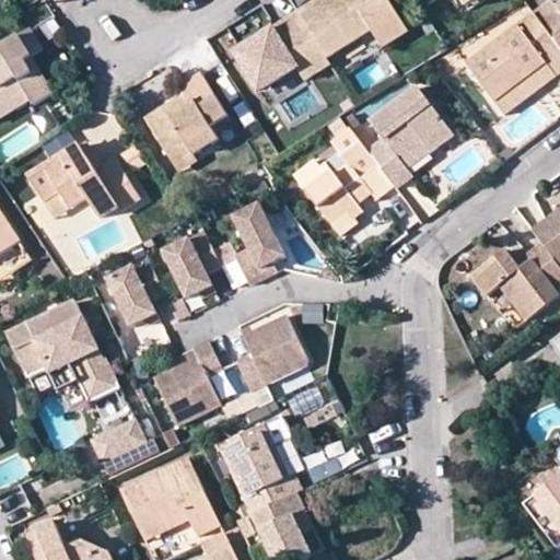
[(326,59),(370,31),(382,47),(407,31),(389,2),(384,0),(317,0),(296,13),(323,55),(326,59)]
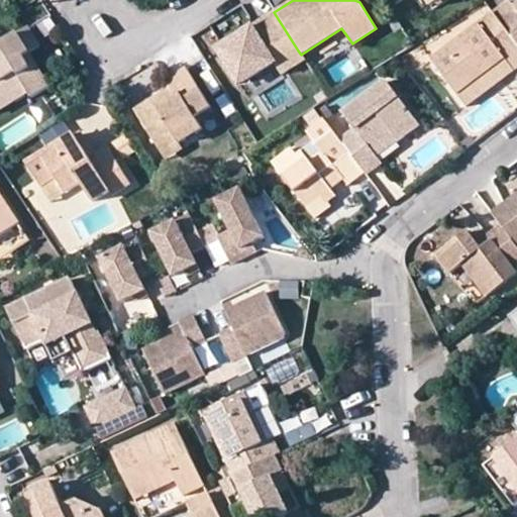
[(516,0),(498,15),(516,38),(516,0)]
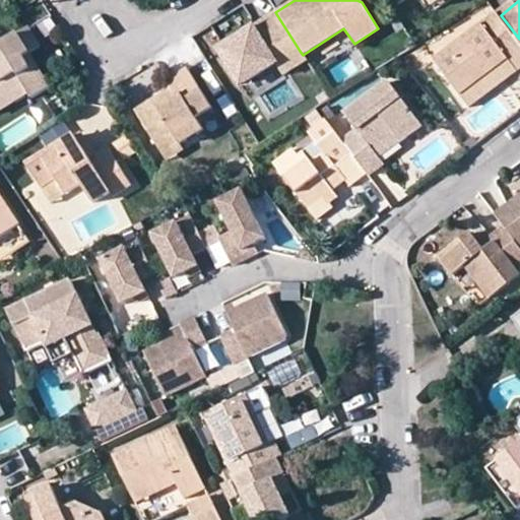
[(519,39),(501,15),(497,10),(435,58),(460,91),(519,46),(519,39)]
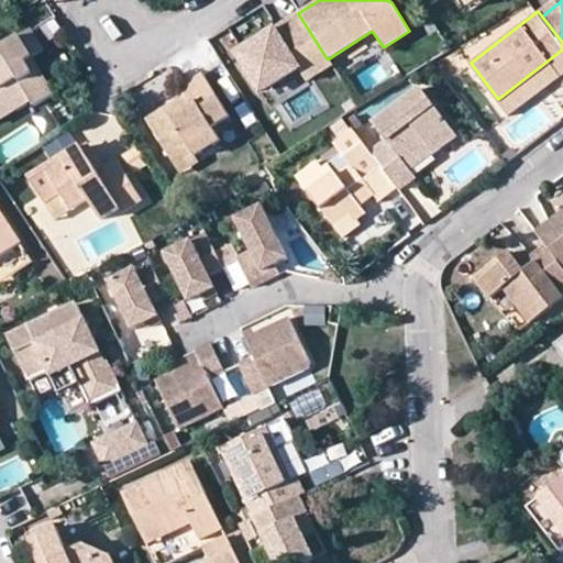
[(301,72),(324,55),(298,13),(244,48),(269,90),(301,72)]
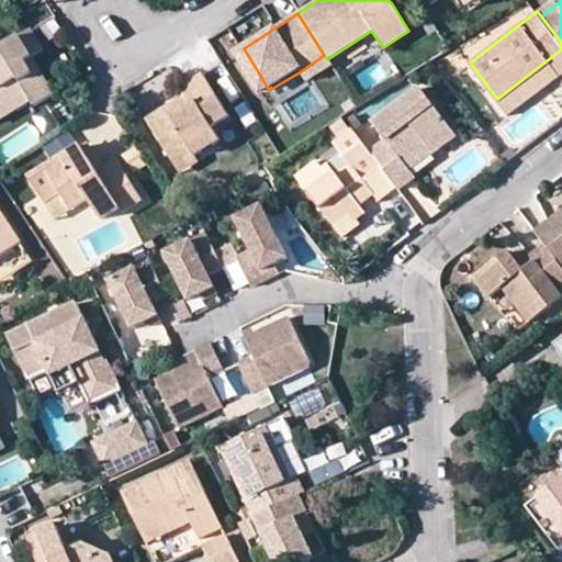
[(34,32),(0,51),(0,120),(17,111),(34,101),(40,108),(56,96),(43,71),(35,75),(30,63),(37,58),(47,53),(34,32)]
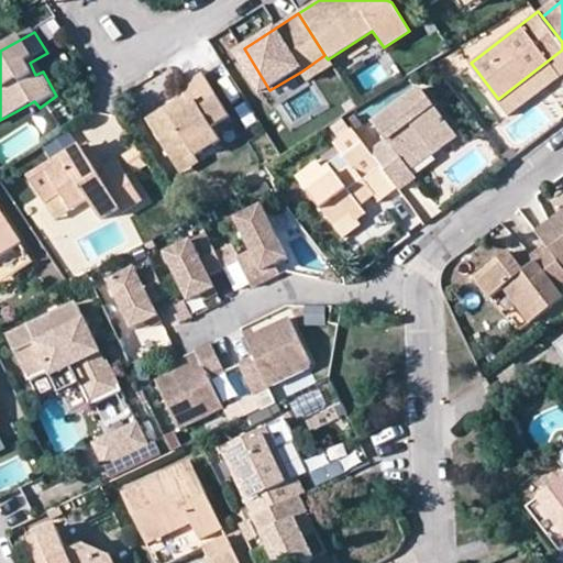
[(301,72),(307,80),(331,66),(328,59),(324,55),(301,72)]
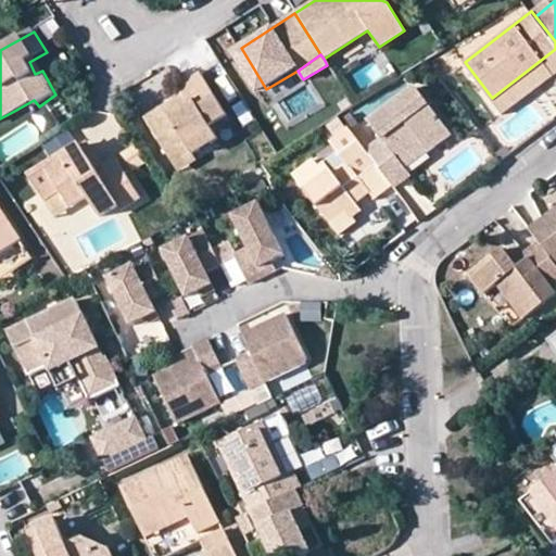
[(37,58),(29,62),(35,74),(42,71),(37,58)]
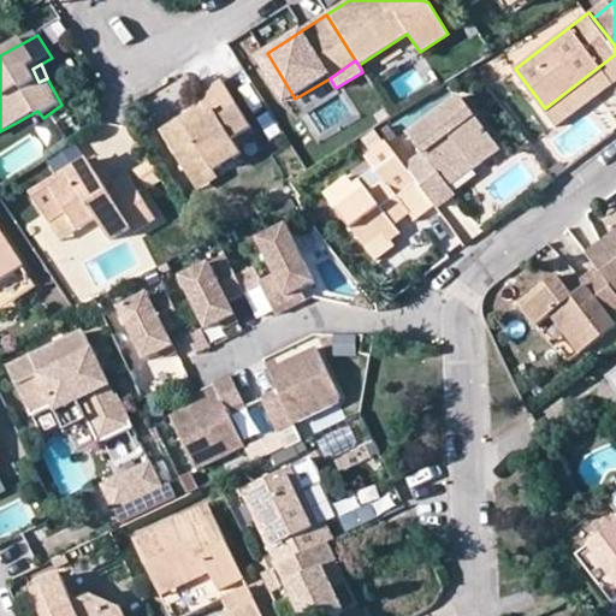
[(203,106),(209,117),(188,130),(184,125),(164,137),(187,177),(208,165),(212,171),(241,153),(232,140),(252,128),(225,82),(199,98),(203,106)]
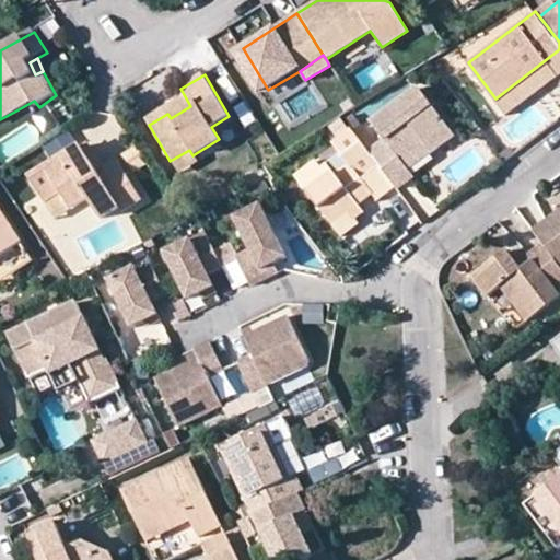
[(398,150),(419,135),(430,148),(455,129),(421,83),(374,118),(387,135),(370,147),(381,162),(396,182),(397,183),(415,172),(409,163),(398,150)]
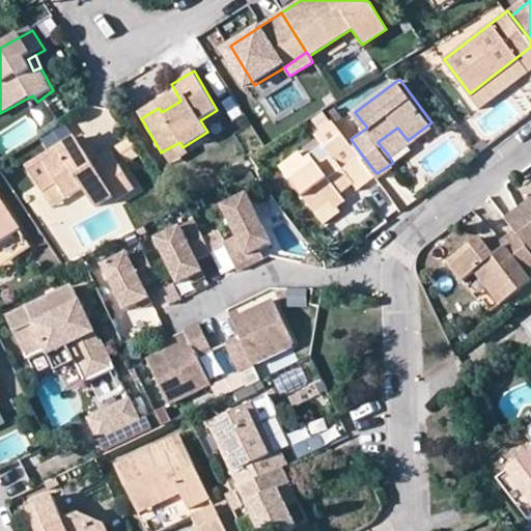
[(159,108),(162,112),(180,101),(175,91),(139,113),(141,118),(159,108)]
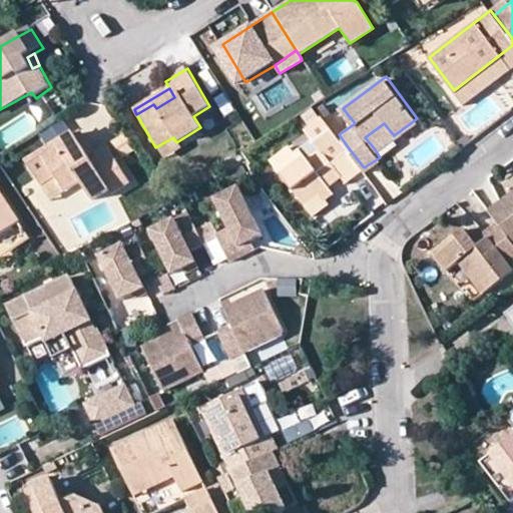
[(339,134),(324,116),(309,127),(322,146),(309,155),(302,145),(297,149),(292,142),(273,155),(305,200),(320,189),(329,182),(343,172),(347,178),(363,166),(349,148),(339,134)]
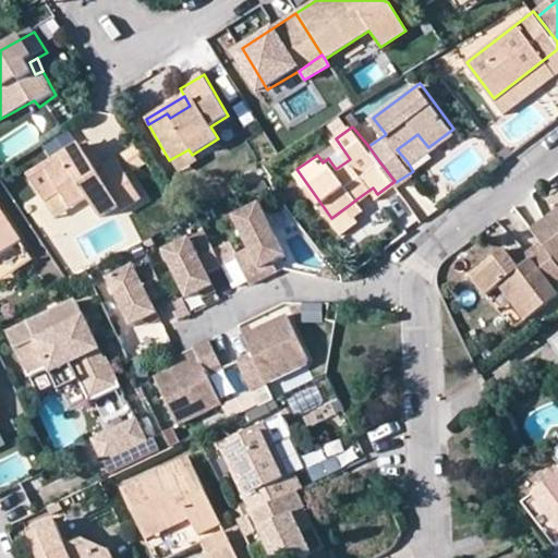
[(397,149),(408,162),(428,147),(417,134),(397,149)]
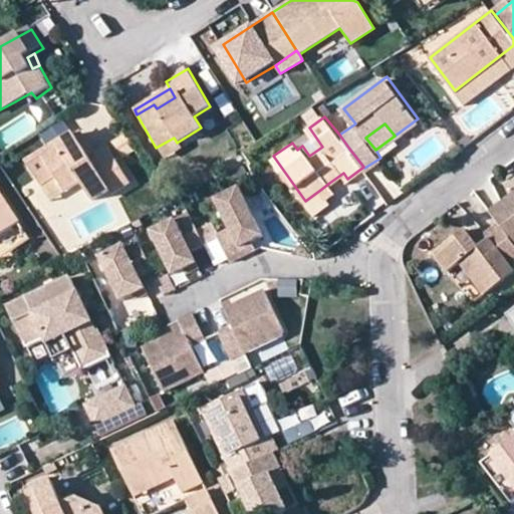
[(130,181),(106,145),(90,156),(74,130),(27,160),(40,182),(53,173),(65,188),(79,180),(90,199),(107,187),(111,193),(130,181)]
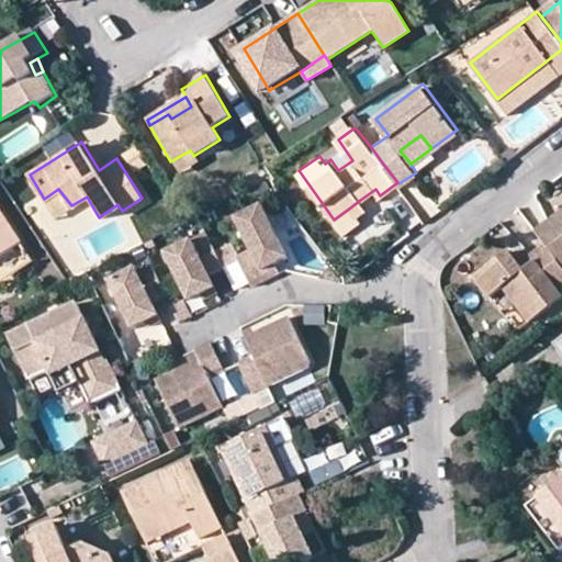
[(193,156),(190,150),(170,161),(179,175),(198,164),(193,156)]
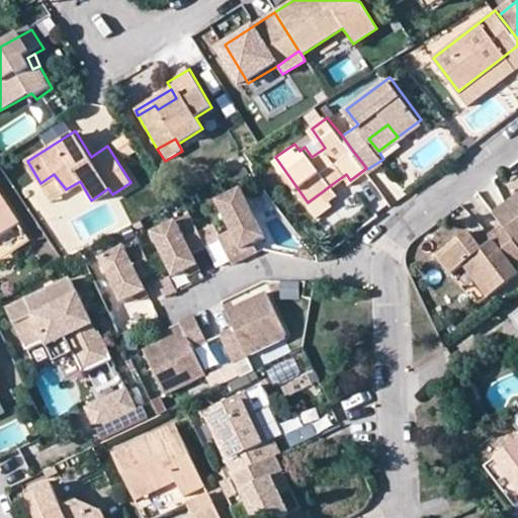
[(54,174),(40,183),(51,199),(66,189),(54,174)]
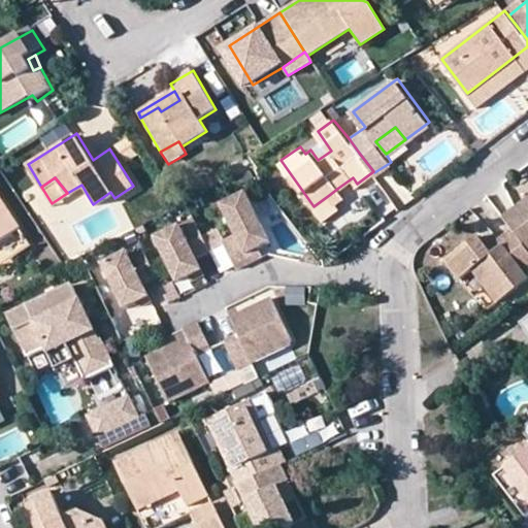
[(374,178),(360,186),(372,215),(388,207),(374,178)]
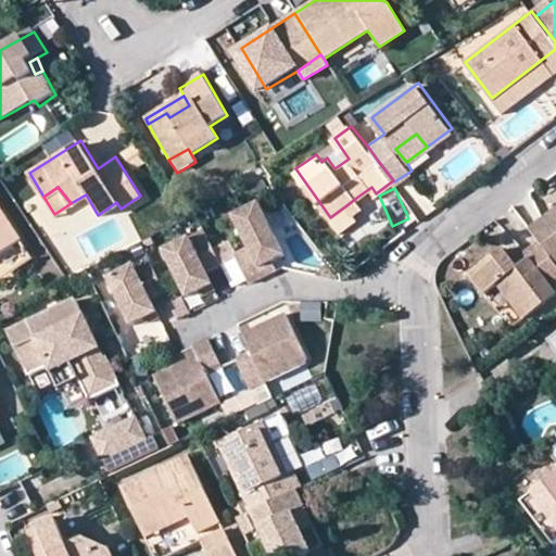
[(362,205),(356,198),(346,205),(352,213),(362,205)]
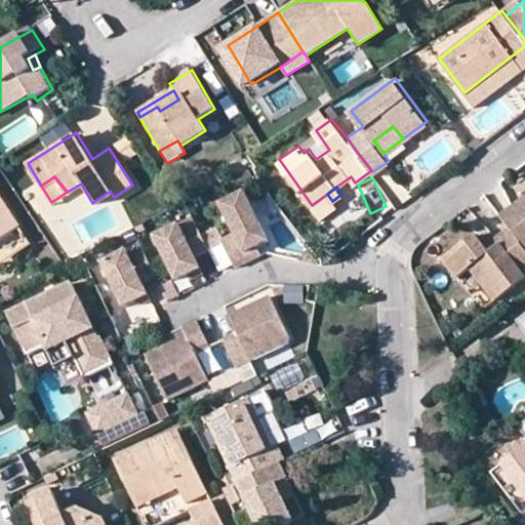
[(249,191),(224,203),(239,232),(223,239),(224,241),(227,246),(236,267),(251,259),(250,255),(248,250),(260,244),(273,238),(249,191)]
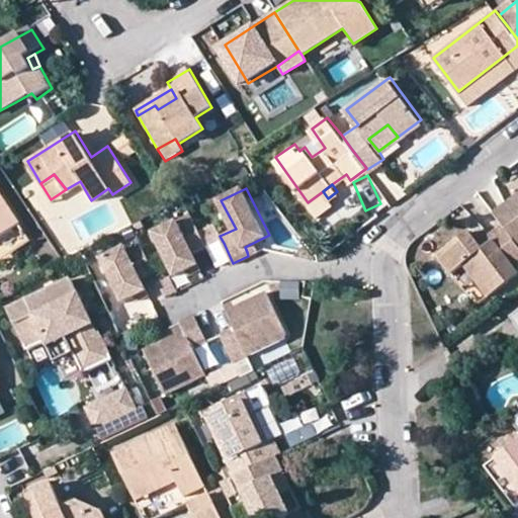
[(328,198),(323,191),(308,202),(317,213),(331,202),(328,198)]
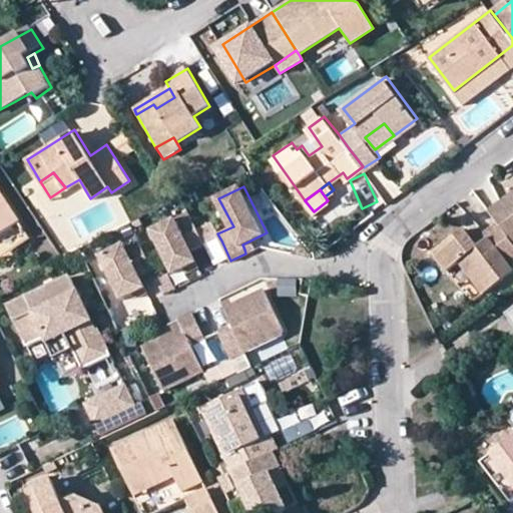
[(0,233),(20,221),(0,190),(0,233)]
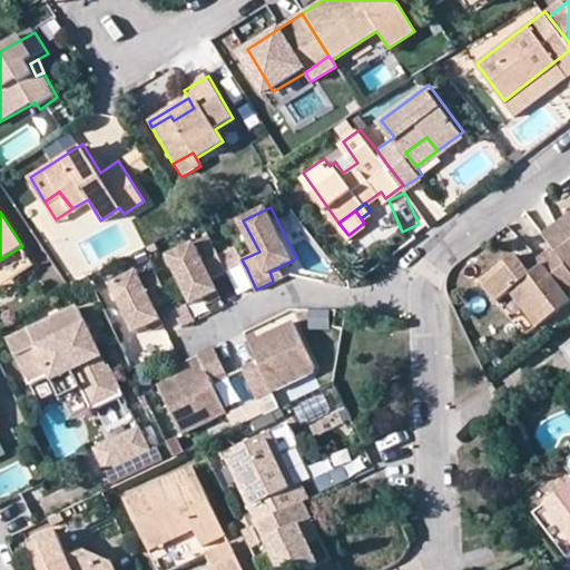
[(556,247),(569,266),(569,213),(544,233),(556,247)]
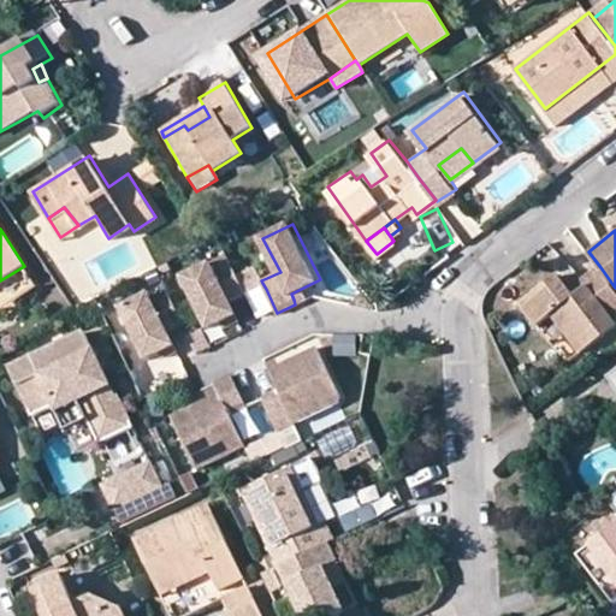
[(237,309),(231,296),(247,289),(232,259),(217,266),(214,264),(188,277),(200,301),(202,311),(209,323),(223,317),(237,309)]
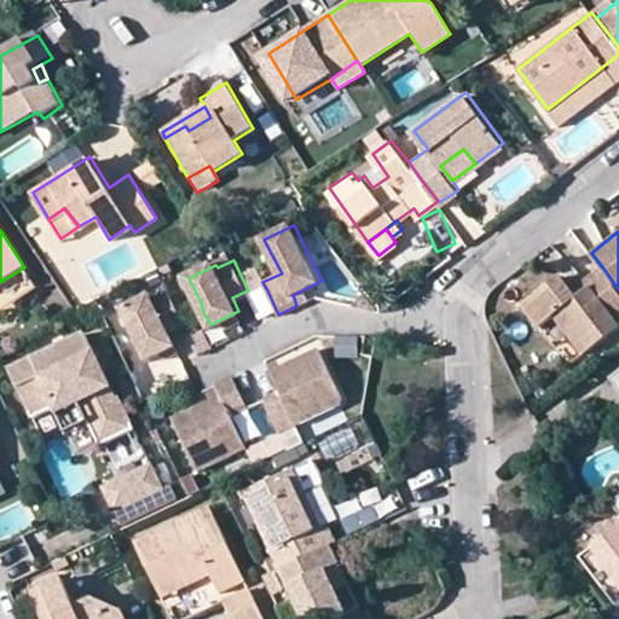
[(589,279),(594,288),(578,299),(573,291),(561,276),(526,302),(541,325),(557,314),(586,351),(618,325),(618,322),(613,314),(618,310),(618,289),(603,268),(589,279)]
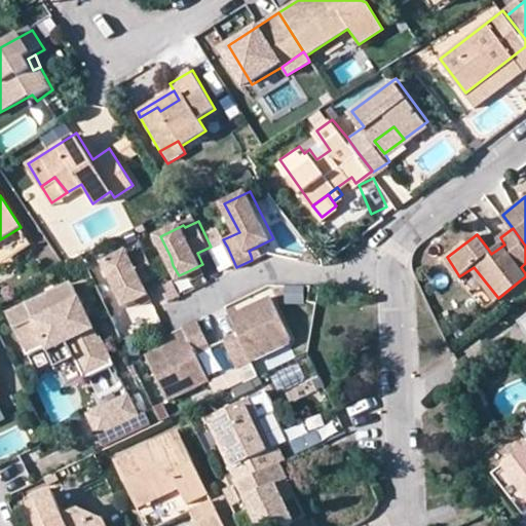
[(487,248),(491,254),(504,245),(500,237),(487,248)]
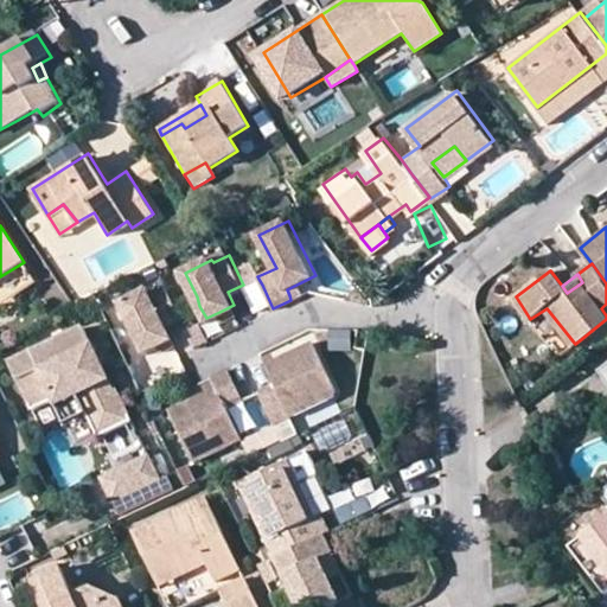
[(243,286),(247,292),(262,285),(259,279),(243,286)]
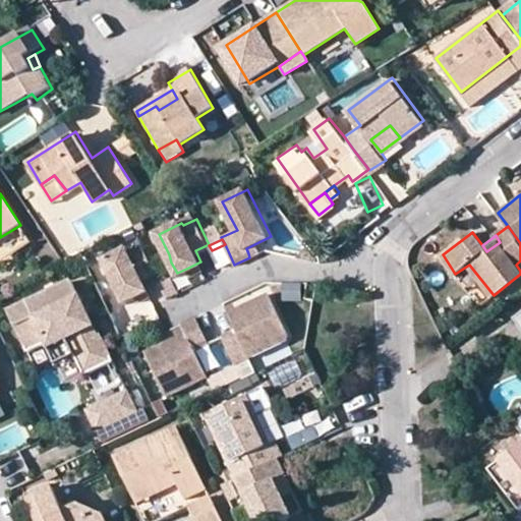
[(127,246),(103,257),(122,302),(136,295),(148,289),(142,276),(156,269),(153,263),(143,242),(129,249),(127,246)]
